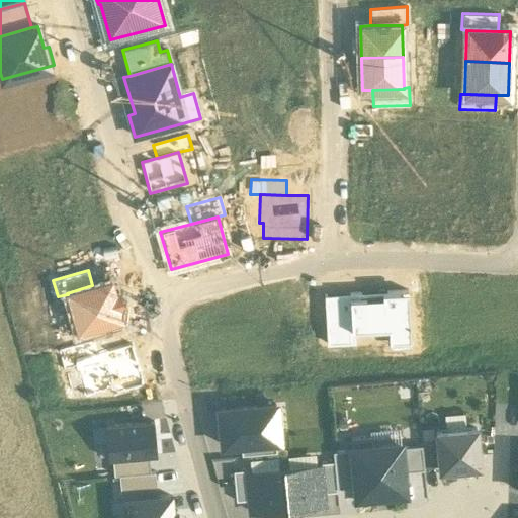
[(68,294),(79,332),(122,319),(118,307),(121,306),(117,292),(115,292),(111,280),(92,285),(67,293),(68,294)]
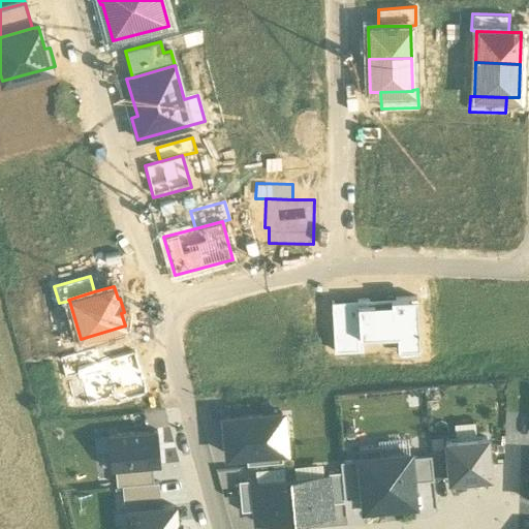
[(334,349),(361,348),(361,336),(394,334),(395,353),(416,352),(414,297),(332,301),(334,349)]
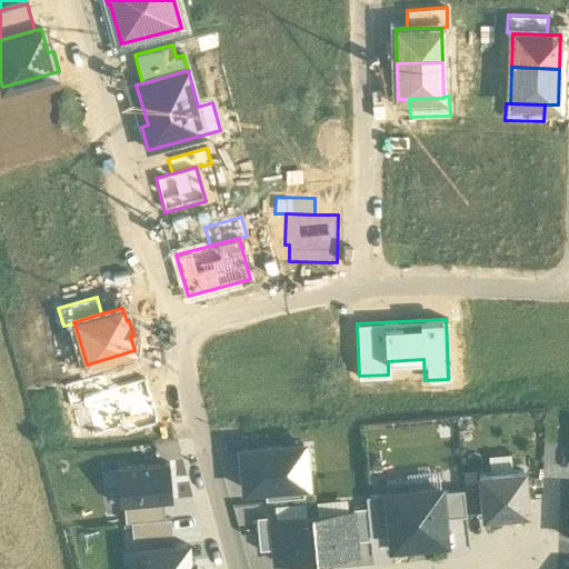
[(70,407),(85,402),(110,395),(105,373),(86,379),(63,385),(70,407)]
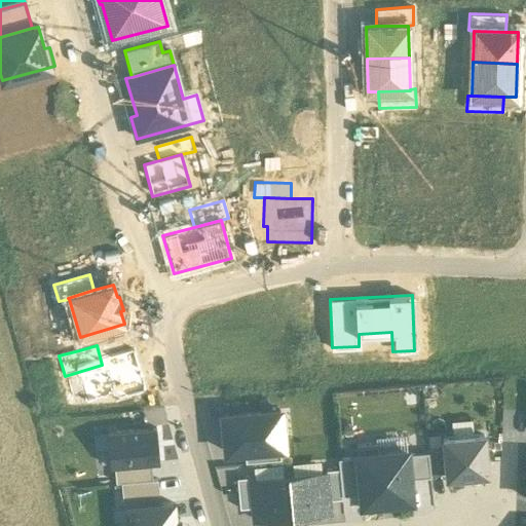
[(116,399),(145,390),(135,355),(102,365),(78,372),(86,403),(115,395),(116,399)]
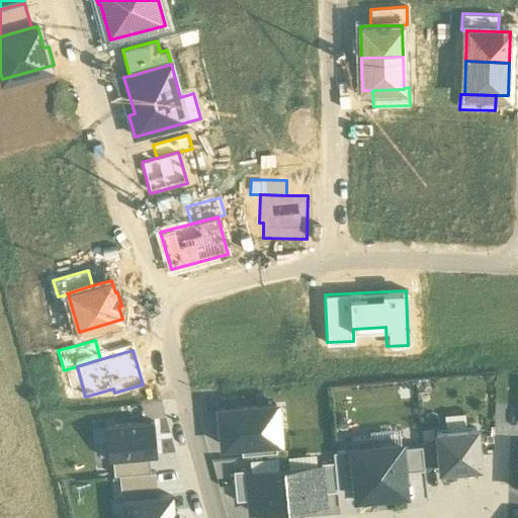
[(277,424),(275,407),(275,404),(220,409),(223,445),(241,444),(275,441),(274,424),(277,424)]
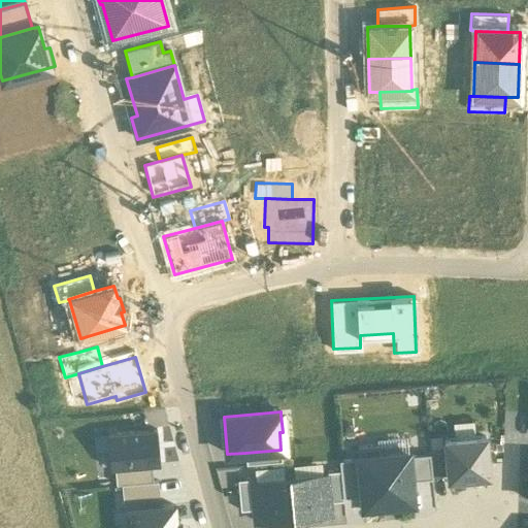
[(108,434),(111,469),(114,469),(152,466),(160,465),(157,431),(108,434)]
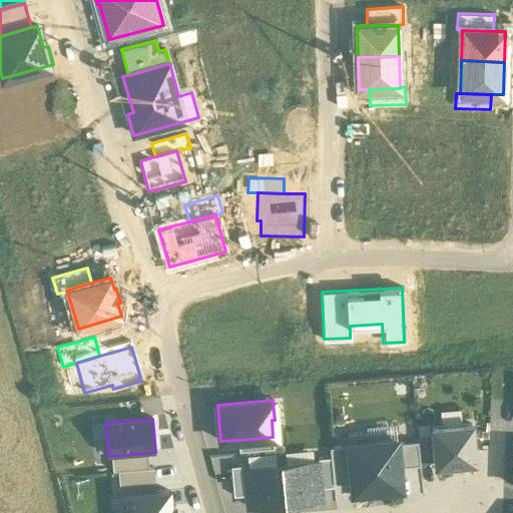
[(472,424),(433,427),(434,437),(436,462),(436,464),(475,461),(472,424)]
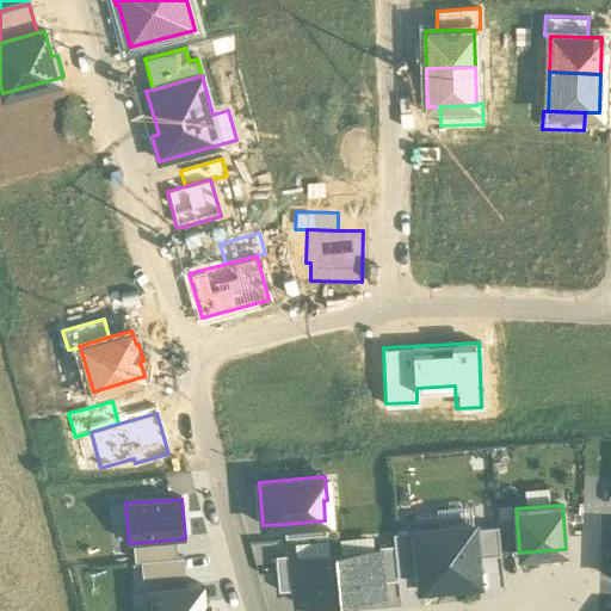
[(420,586),(476,580),(474,556),(473,529),(471,524),(438,526),(437,514),(413,517),(414,530),(418,573),(420,586)]
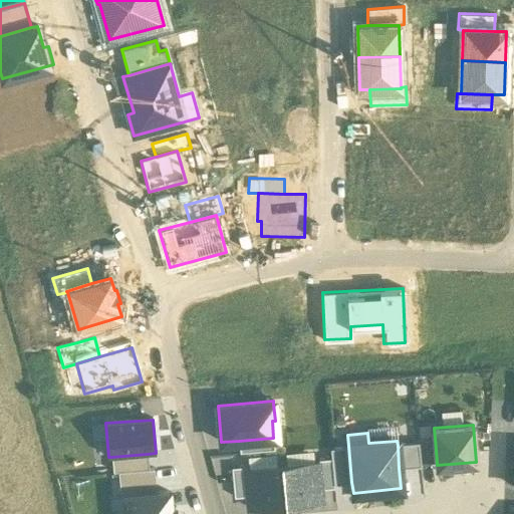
[(273,438),(239,441),(240,452),(274,449),(273,438)]
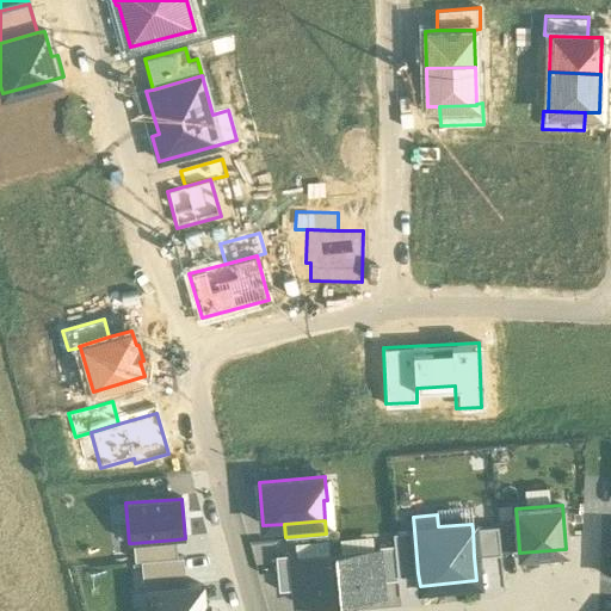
[(519,550),(517,520),(498,522),(498,526),(500,553),(519,550)]
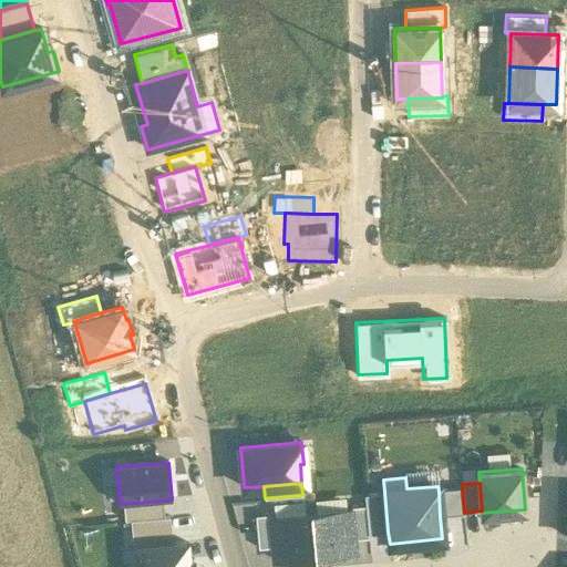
[(439,491),(440,516),(464,514),(464,513),(462,488),(439,491)]
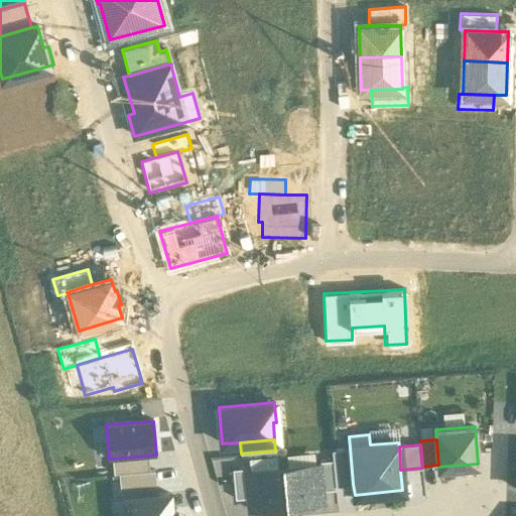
[(332,449),(332,460),(335,486),(353,484),(350,447),(332,449)]
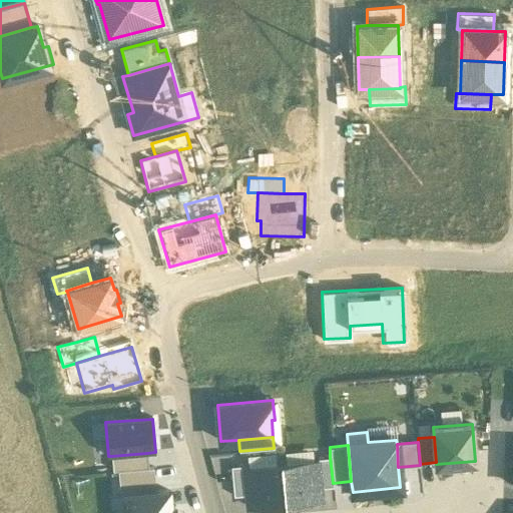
[(147,453),(111,456),(113,471),(119,471),(149,468),(147,453)]
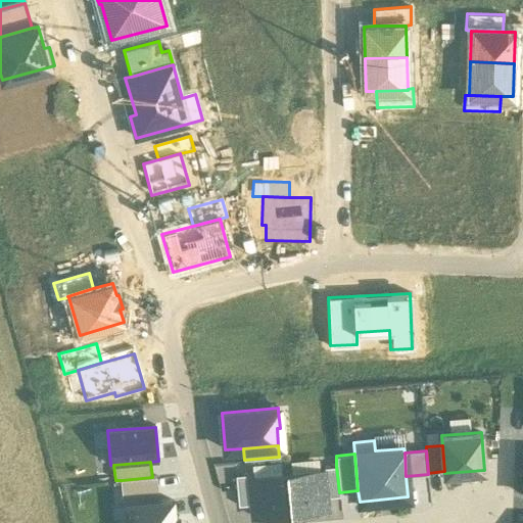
[(323,467),(324,470),(326,497),(339,496),(339,492),(336,466),(323,467)]
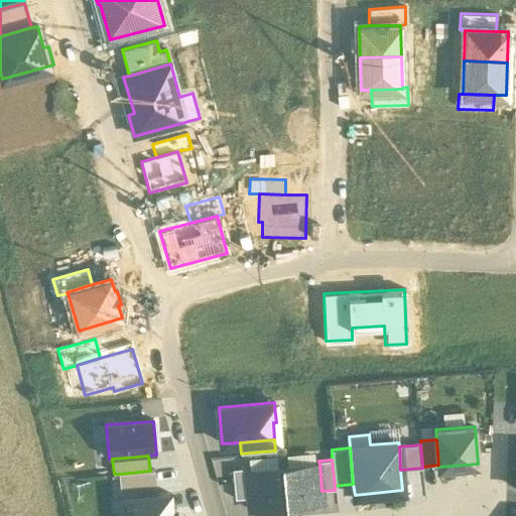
[(319,464),(282,468),(286,507),(323,503),(321,491),(319,464)]
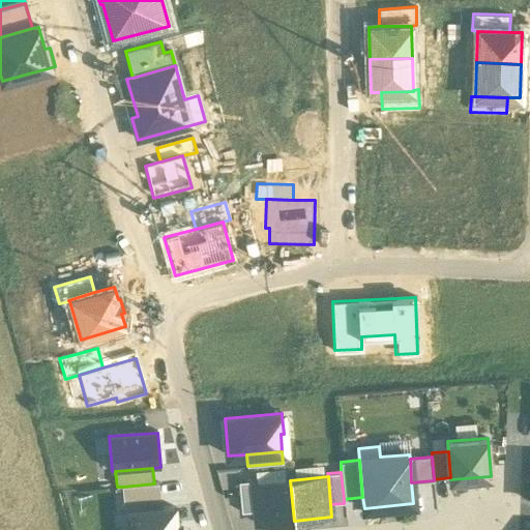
[(252,483),(252,480),(238,481),(241,512),(255,511),(252,483)]
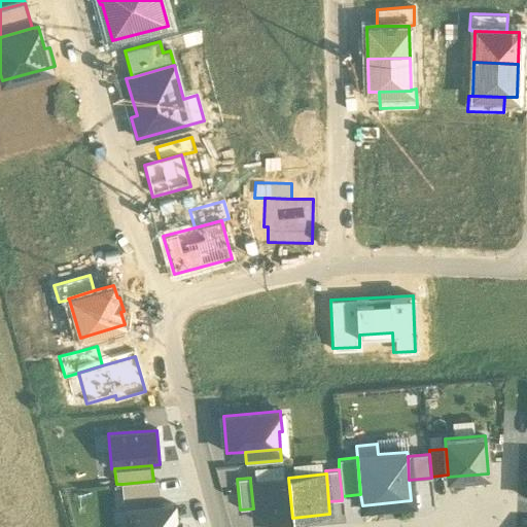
[(288,478),(250,481),(253,508),(254,521),(292,518),(288,478)]
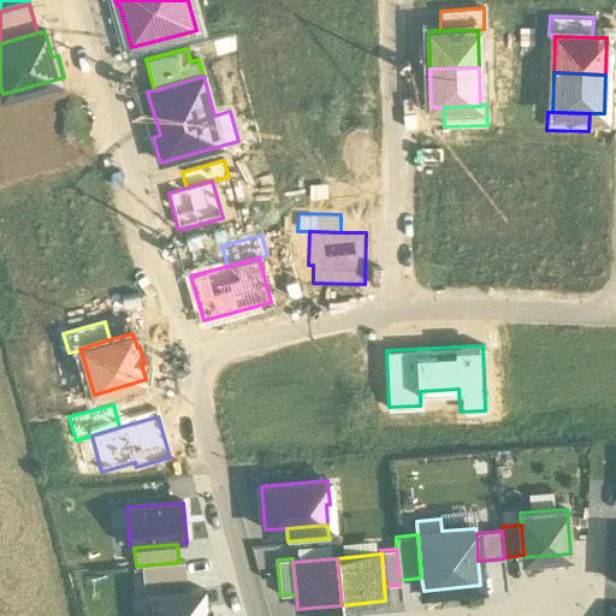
[(179,562),(143,566),(146,594),(187,591),(184,562),(179,562)]
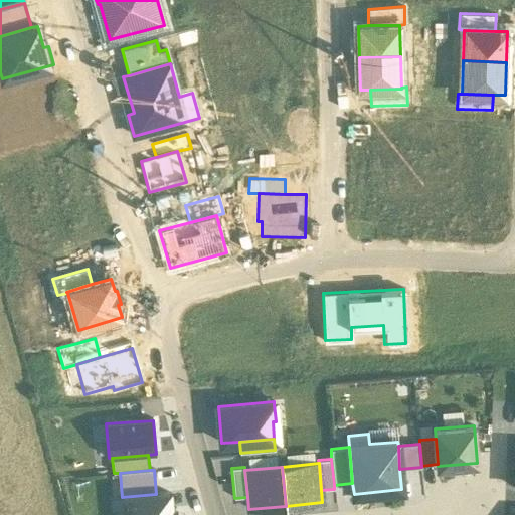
[(403,502),(421,503),(422,477),(414,476),(414,484),(404,483),(403,502)]
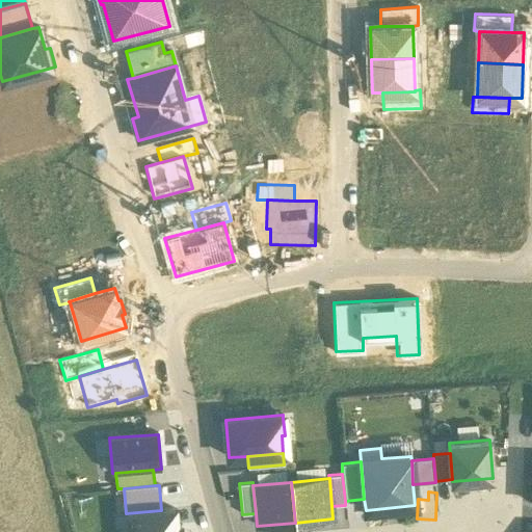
[(161,510),(126,513),(127,531),(180,531),(180,524),(176,524),(175,509),(161,510)]
